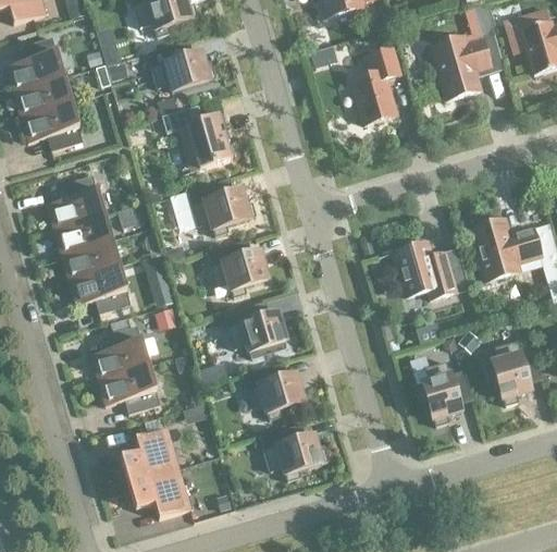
[(0,0),(0,11),(9,9),(13,24),(45,14),(41,0),(0,0)]
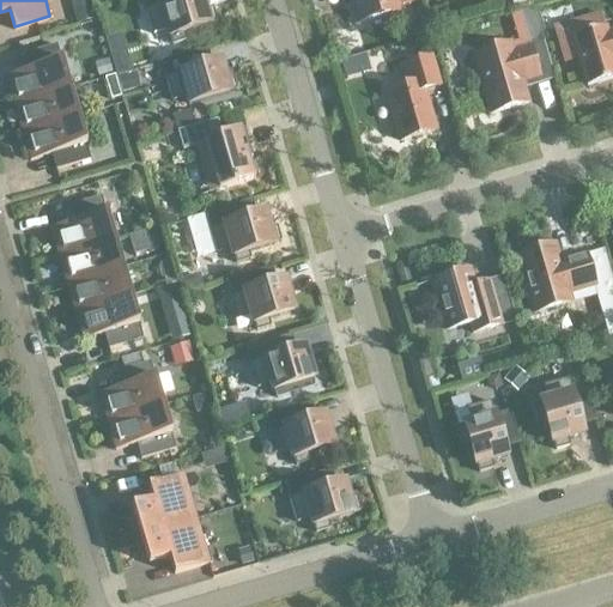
[(70,0),(76,20),(95,14),(90,0),(70,0)]
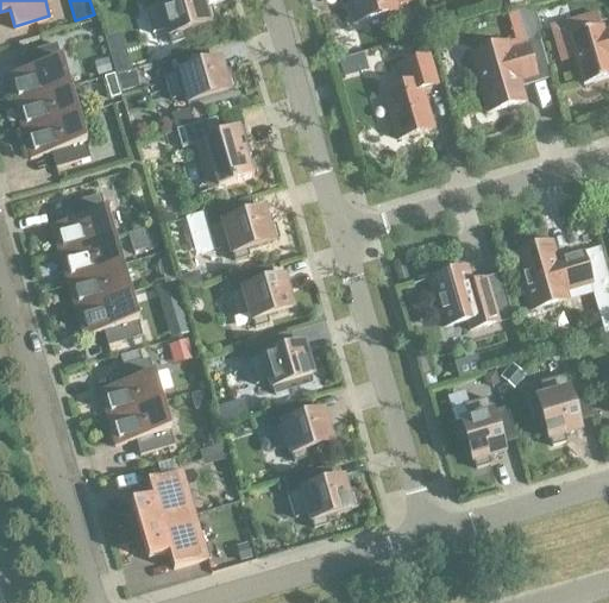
[(170,41),(184,36),(182,29),(208,22),(207,20),(214,18),(211,5),(203,6),(201,0),(142,0),(145,11),(151,30),(164,26),(167,33),(168,33),(170,41)]
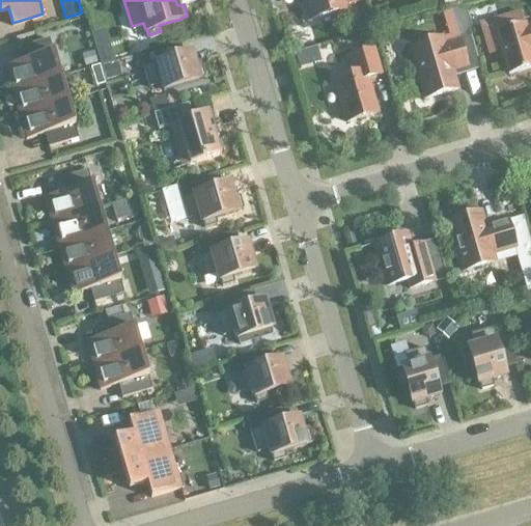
[(304,0),(309,18),(346,6),(344,1),(348,0),(298,0),(299,2),(304,0)]
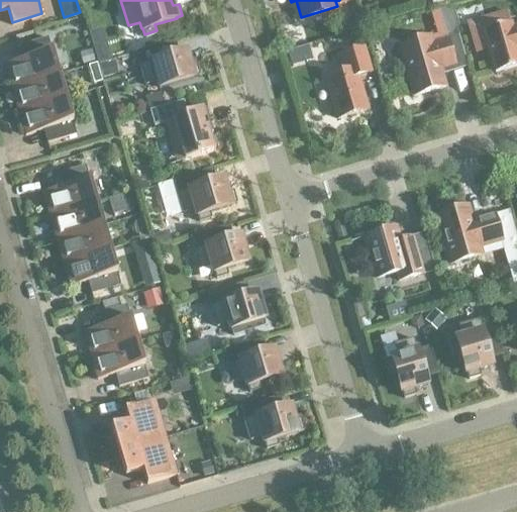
[(483,28),(495,70),(516,63),(516,22),(511,25),(506,7),(479,15),(483,28)]
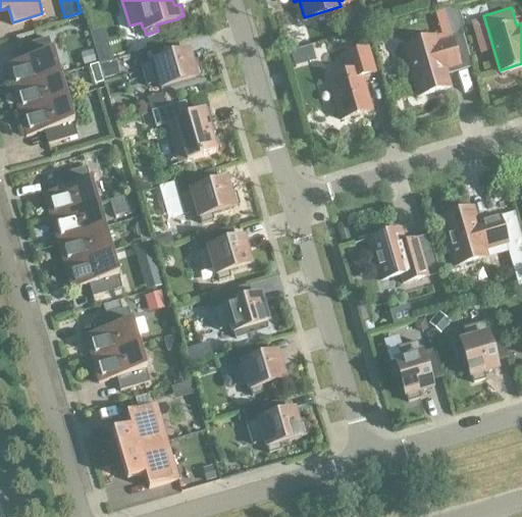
[(348,34),(352,45),(362,40),(357,29),(348,34)]
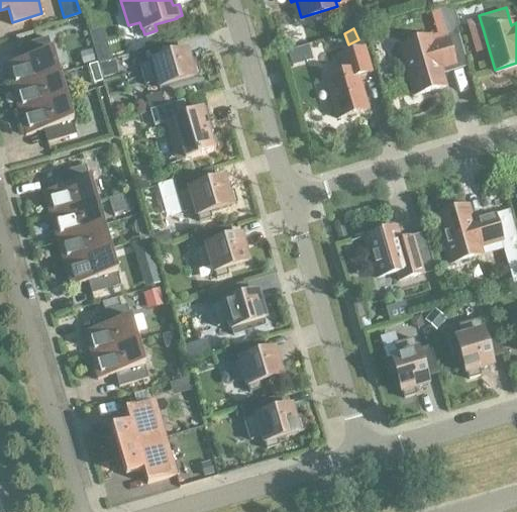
[(459,35),(447,38),(446,35),(432,39),(430,33),(399,42),(414,93),(445,84),(440,68),(454,63),(466,59),(459,35)]
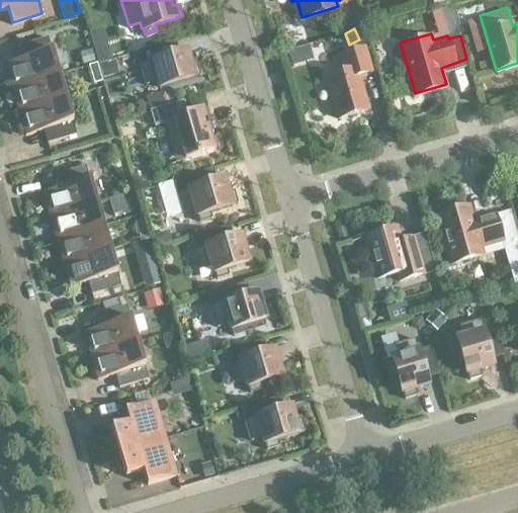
[(17,83),(11,84),(11,85),(59,72),(52,48),(48,34),(18,44),(22,56),(4,62),(5,64),(10,62),(14,75),(15,75),(17,83)]
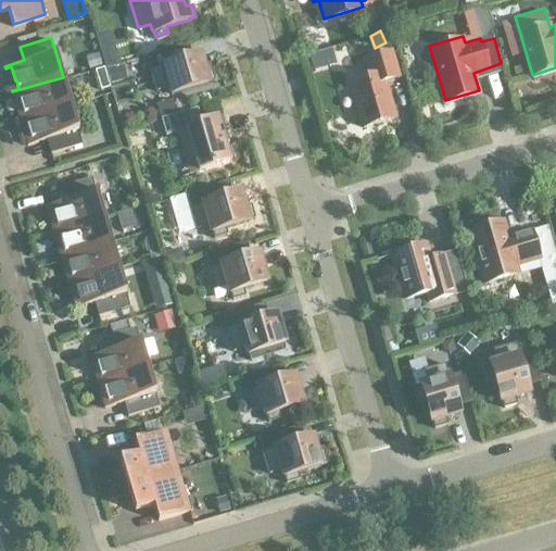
[(171,91),(184,88),(207,80),(207,79),(214,78),(210,65),(203,67),(200,52),(187,57),(182,42),(146,53),(150,71),(151,71),(155,88),(168,85),(171,91)]
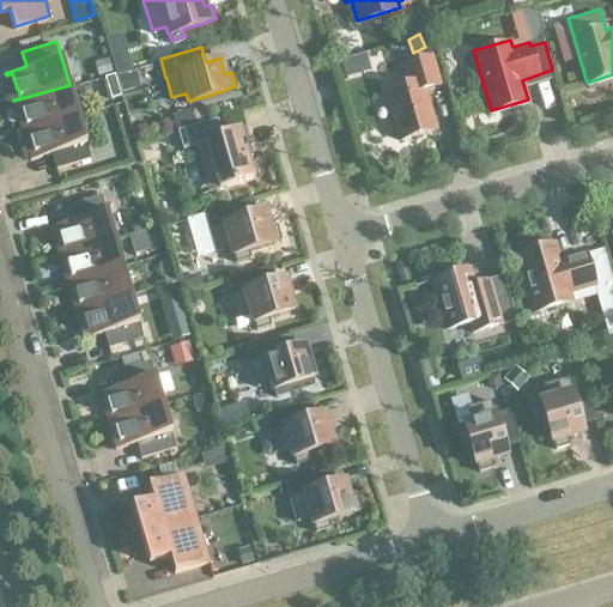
[(111,55),(115,72),(129,67),(126,52),(111,55)]
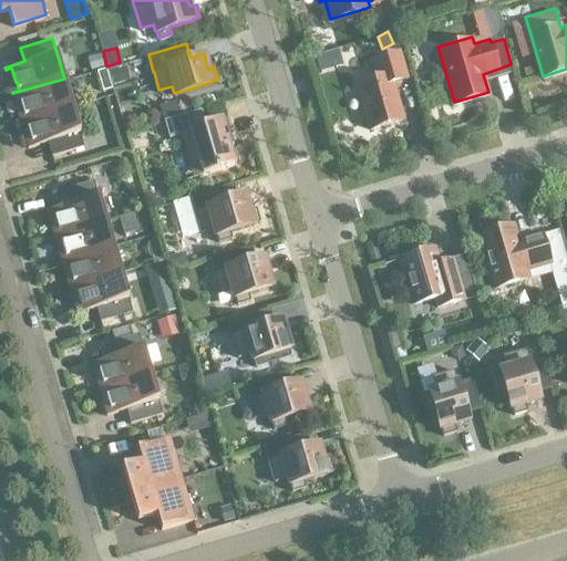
[(377,75),(357,82),(370,127),(402,117),(391,80),(406,75),(399,49),(371,58),(377,75)]
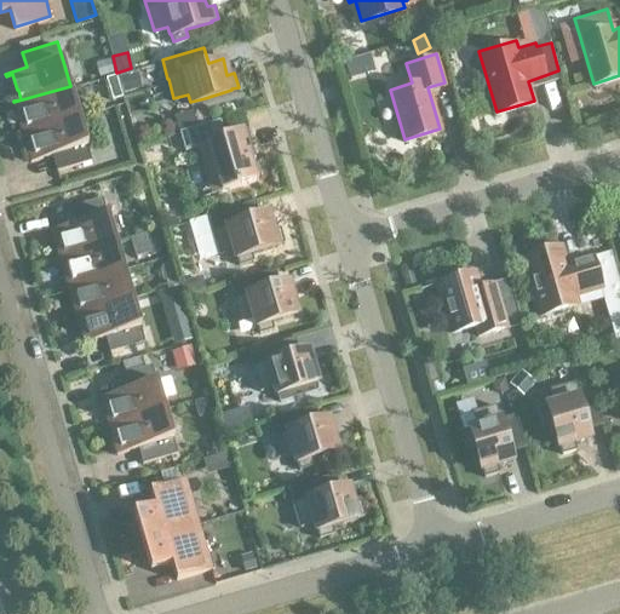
[(98,74),(113,70),(109,56),(95,59),(98,74)]
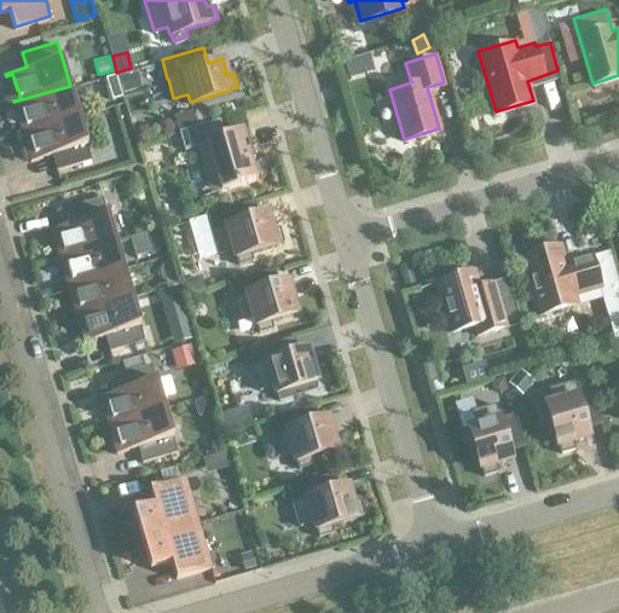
[(137,69),(119,75),(122,90),(142,85),(137,69)]
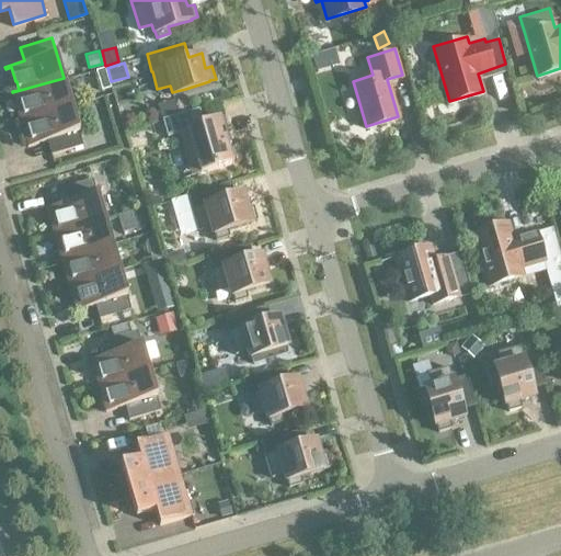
[(96,68),(102,88),(111,84),(105,66),(96,68)]
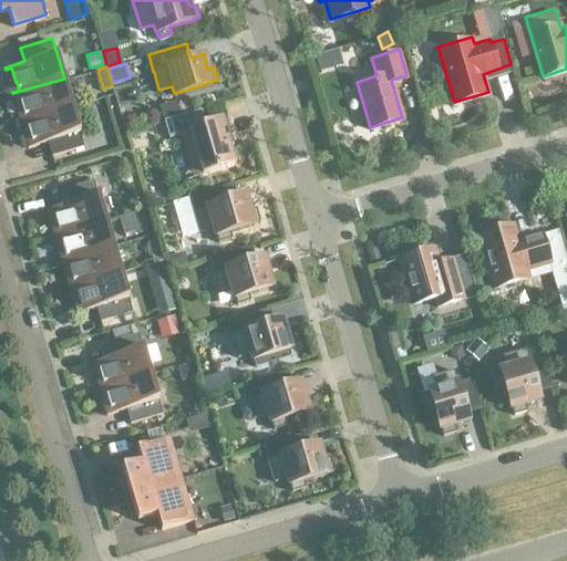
[(20,117),(20,118),(72,104),(64,79),(12,93),(13,95),(20,93),(22,101),(21,102),(26,116),(20,117)]
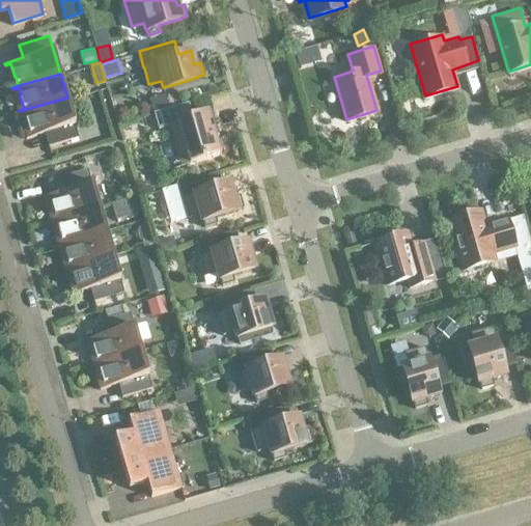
[(67,98),(19,111),(20,113),(25,111),(28,125),(29,125),(31,133),(26,134),(26,136),(45,131),(49,144),(79,135),(75,122),(75,121),(67,98)]
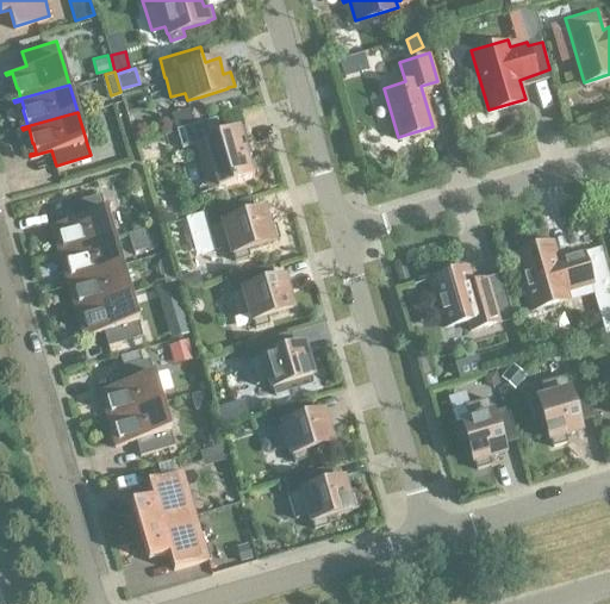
[(221,132),(216,116),(176,128),(181,145),(204,139),(217,186),(253,175),(238,126),(221,132)]
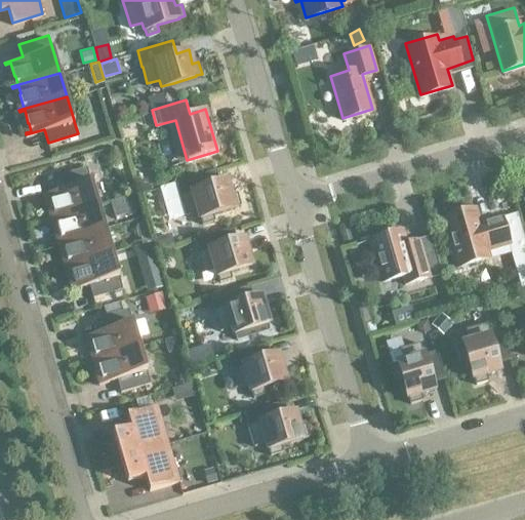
[(55,213),(49,215),(50,216),(98,202),(91,177),(90,178),(86,165),(57,173),(61,187),(43,192),(43,194),(48,193),(52,206),(53,206),(55,213)]
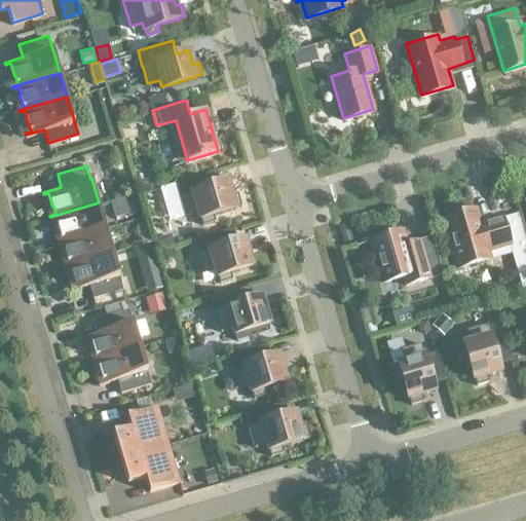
[(234,206),(240,203),(236,192),(231,193),(227,180),(215,184),(211,171),(176,181),(181,196),(186,213),(197,210),(199,217),(200,217),(202,222),(214,219),(213,213),(234,207),(234,206)]
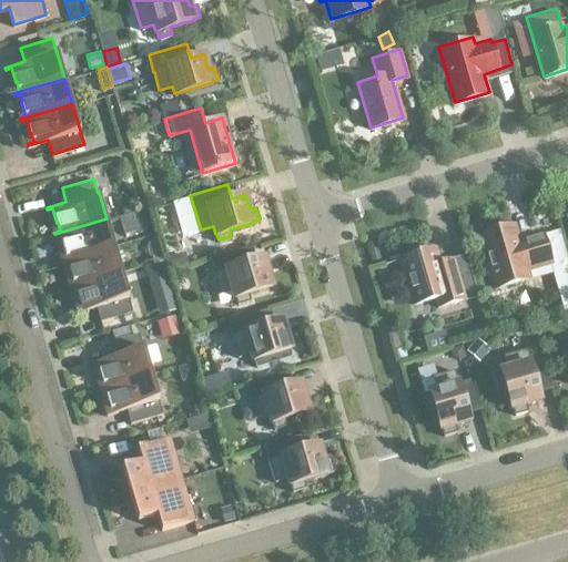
[(132,211),(138,231),(148,228),(141,208),(132,211)]
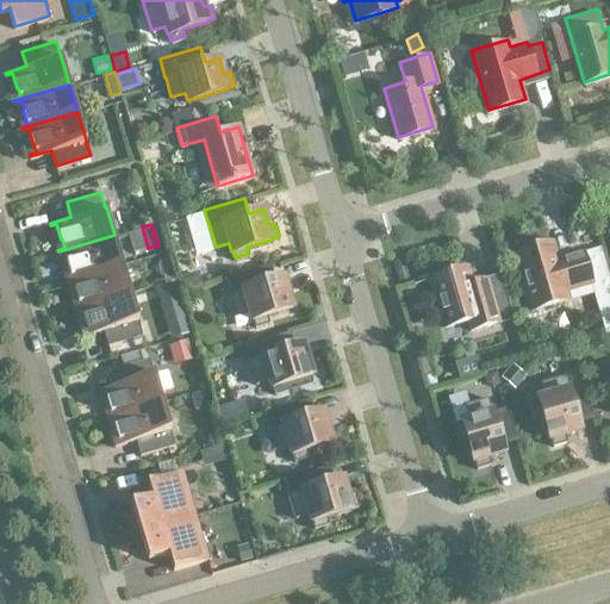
[(66,278),(66,279),(122,262),(114,235),(58,251),(58,253),(66,251),(68,260),(67,260),(72,276),(66,278)]
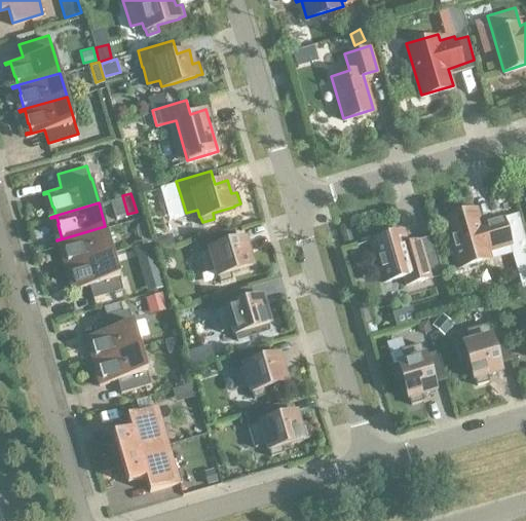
[(480,222),(476,207),(444,217),(458,265),(490,256),(488,250),(511,244),(502,215),(480,222)]
